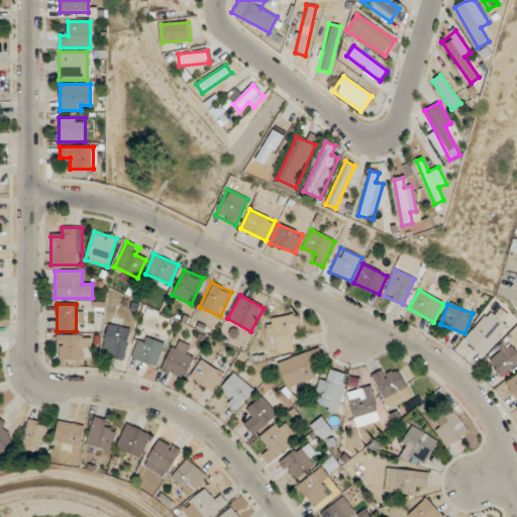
[(487,356),(505,324),(502,323),(506,316),(486,305),(463,343),(487,356)]
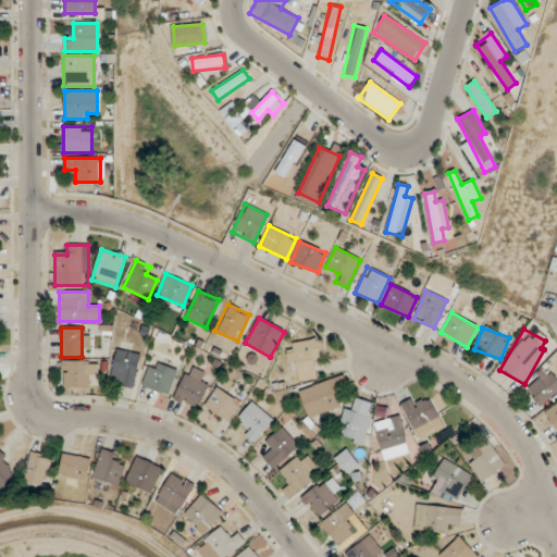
[(299,382),(320,378),(313,339),(286,345),(289,363),(296,362),(299,382)]
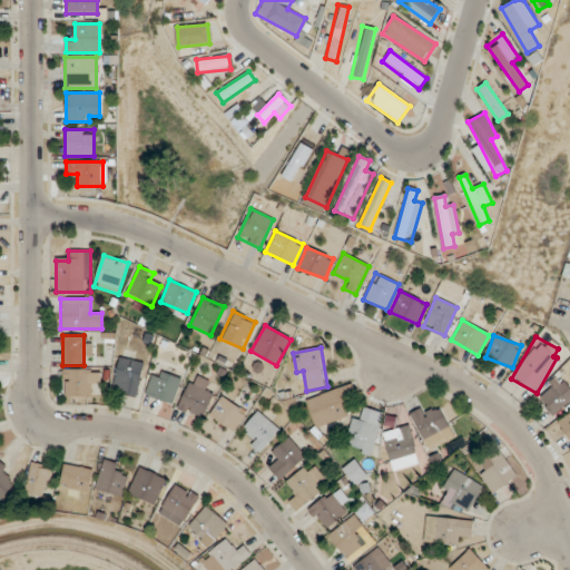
[(138,396),(144,356),(118,352),(112,392),(138,396)]
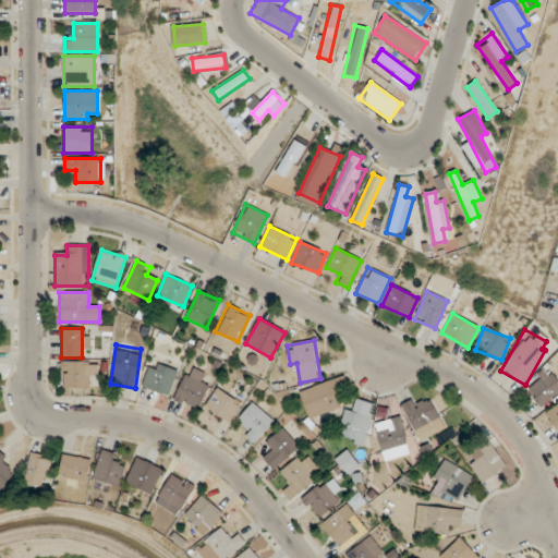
[(178,372),(152,361),(142,386),(167,397),(178,372)]
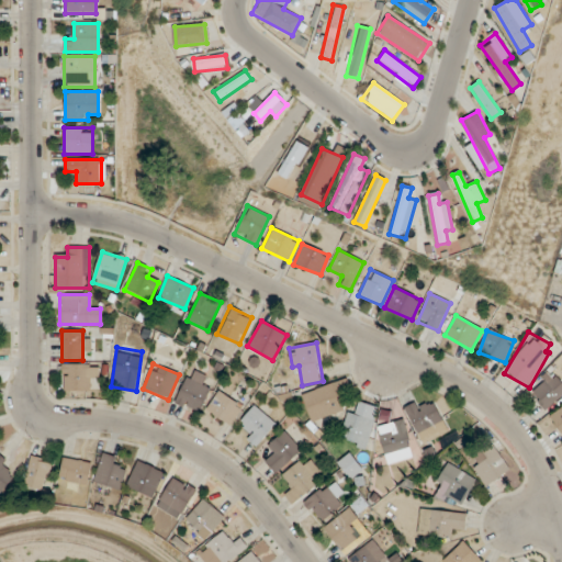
[(88,391),(88,379),(98,379),(98,364),(62,364),(62,391),(88,391)]
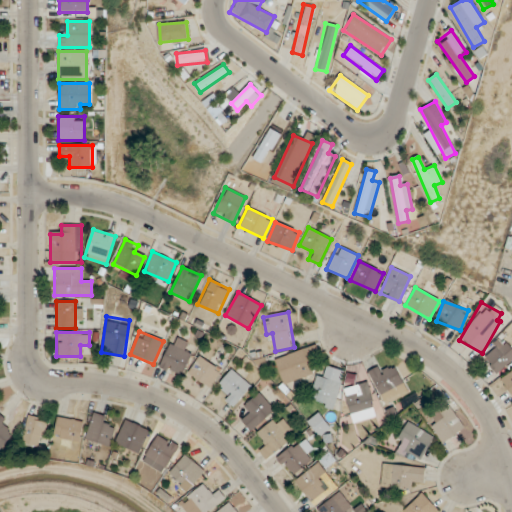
[(159,365),(179,375),(194,346),(174,336),(159,365)]
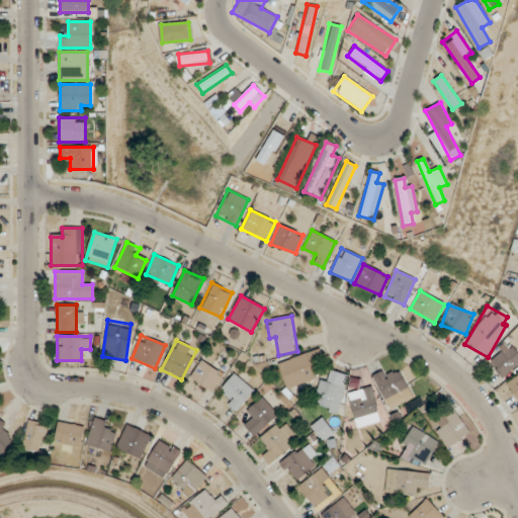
[(517,363),(517,353),(504,342),(488,361),(506,377),(517,363)]
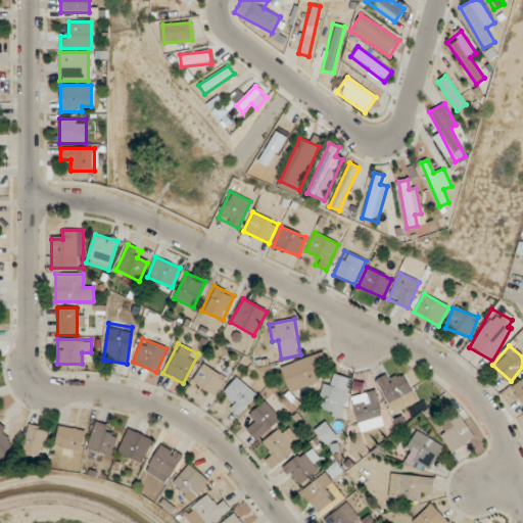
[(320,380),(310,355),(280,369),(290,392),(320,380)]
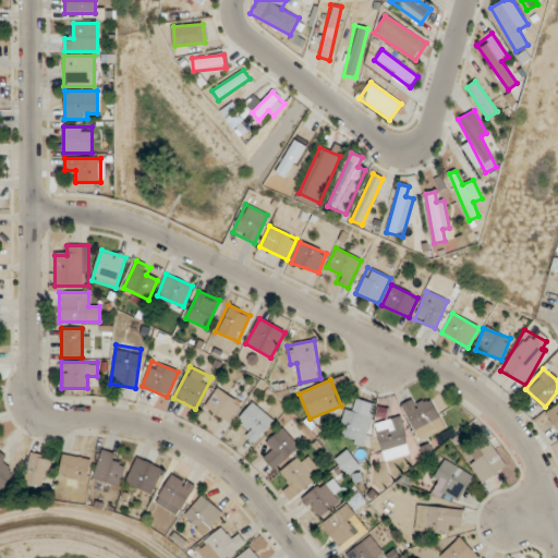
[(229,422),(241,403),(216,388),(204,408),(229,422)]
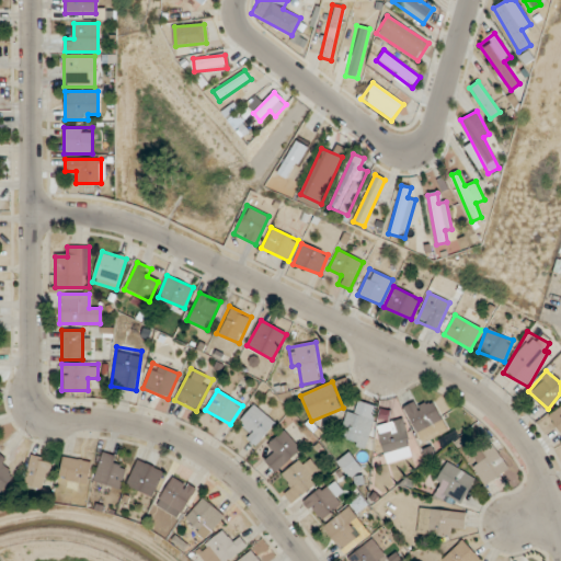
[(435,401),(421,405),(420,400),(405,405),(419,443),(446,433),(435,401)]
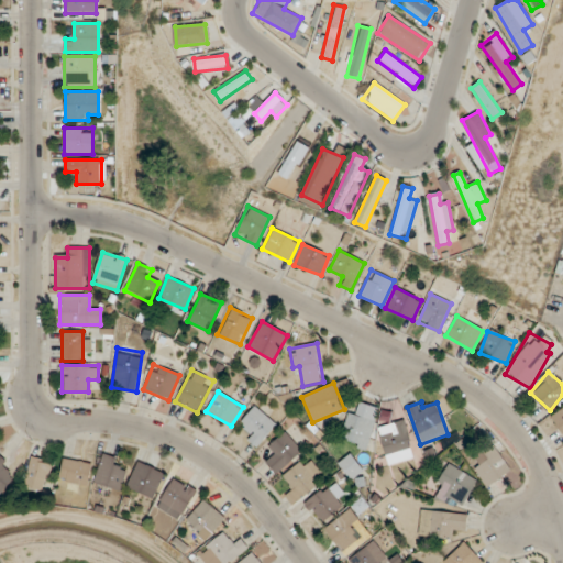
[(241,423),(249,428),(243,437),(258,448),(275,421),(252,407),(241,423)]
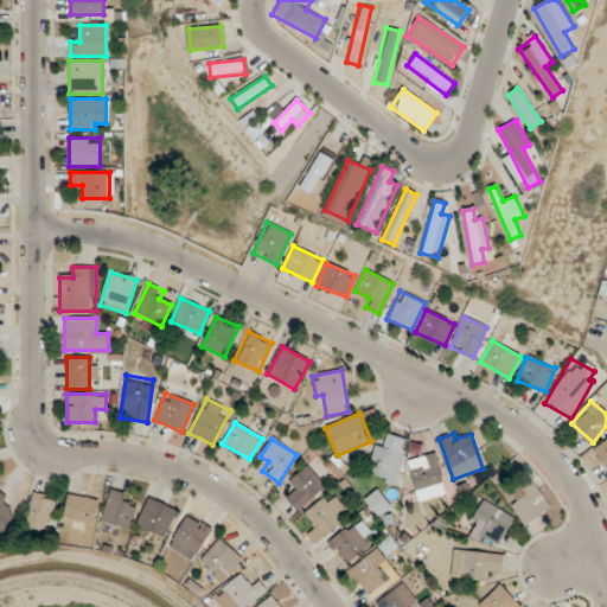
[(606,439),(594,448),(606,468),(606,439)]
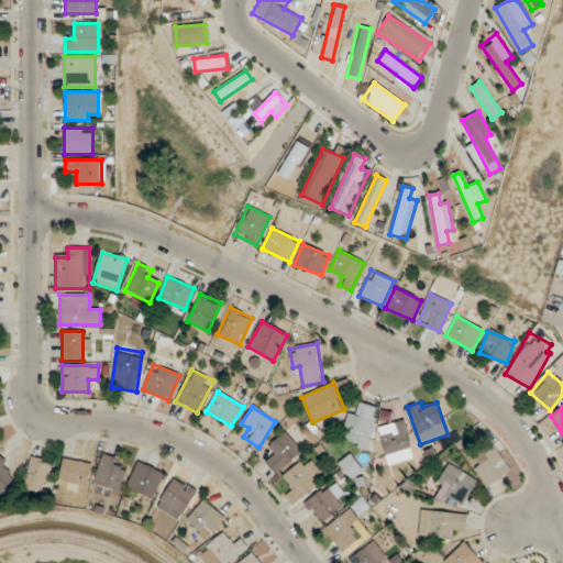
[(340,440),(366,449),(375,422),(349,414),(340,440)]
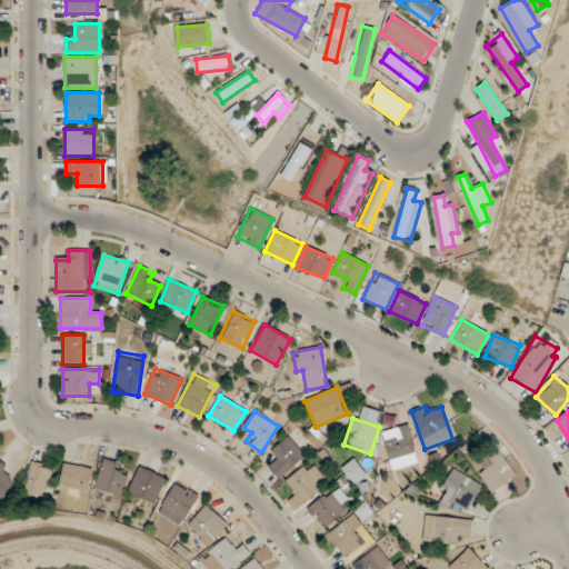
[(382,431),(390,469),(417,463),(409,426),(382,431)]
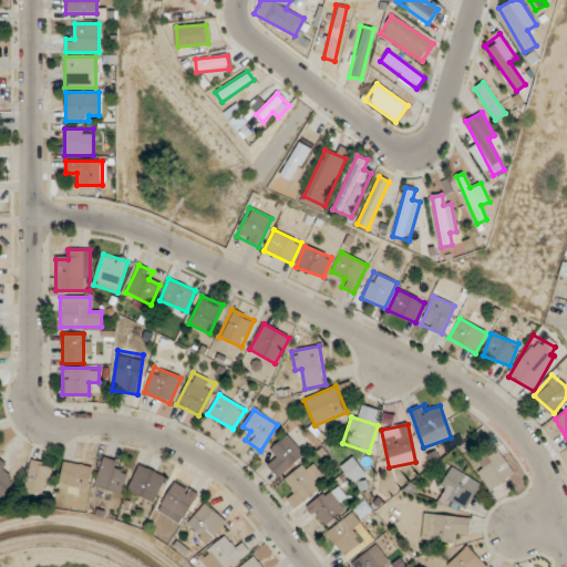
[(260,459),(280,477),(303,453),(285,434),(260,459)]
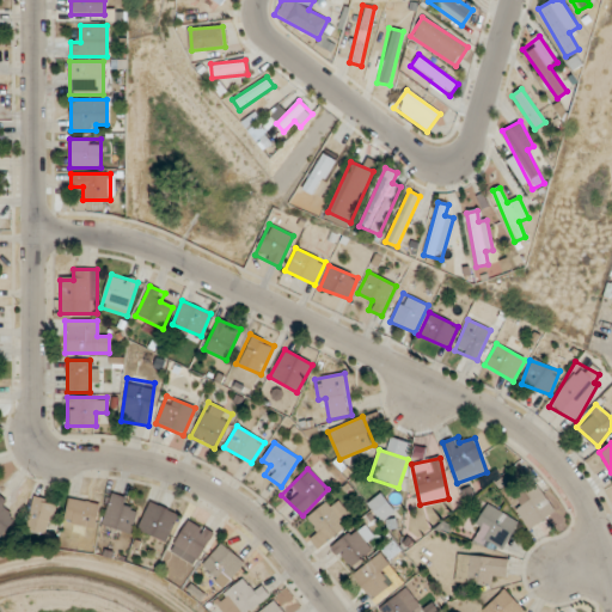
[(512,505),(532,531),(556,512),(536,485),(512,505)]
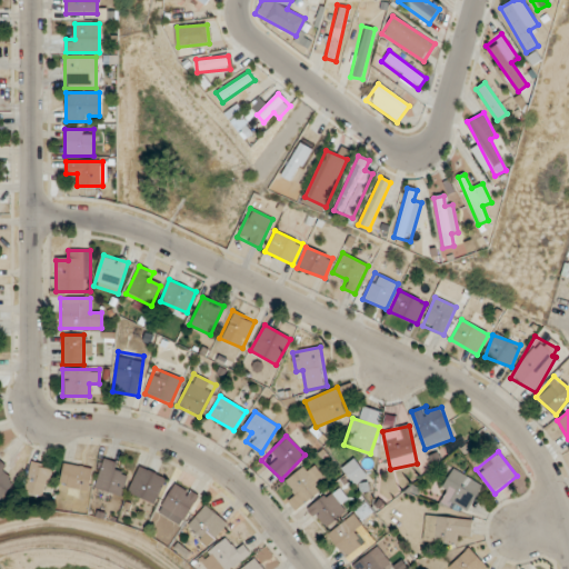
[(126,475),(116,472),(118,462),(102,459),(95,489),(120,496),(126,475)]
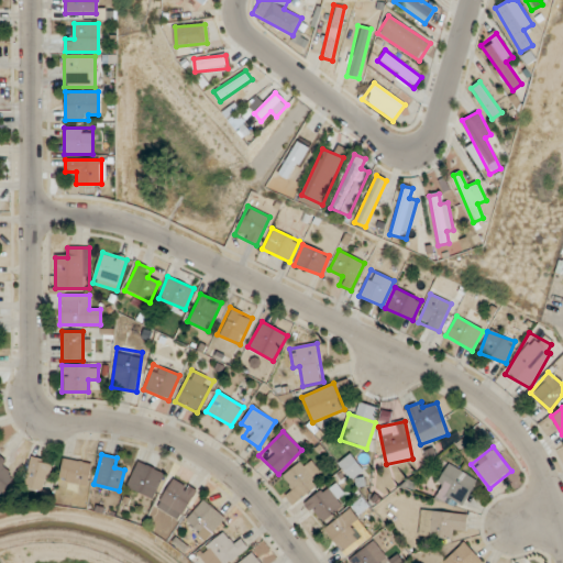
[(339,463),(350,479),(362,471),(351,454),(339,463)]
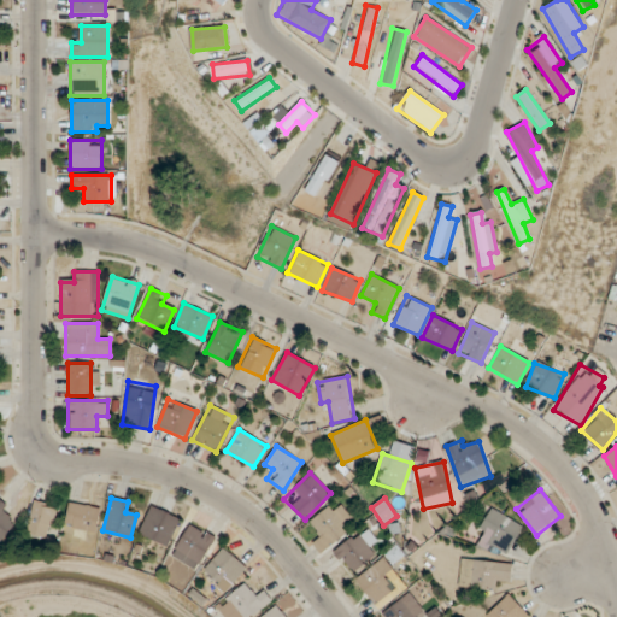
[(58,506),(34,500),(27,535),(51,540),(58,506)]
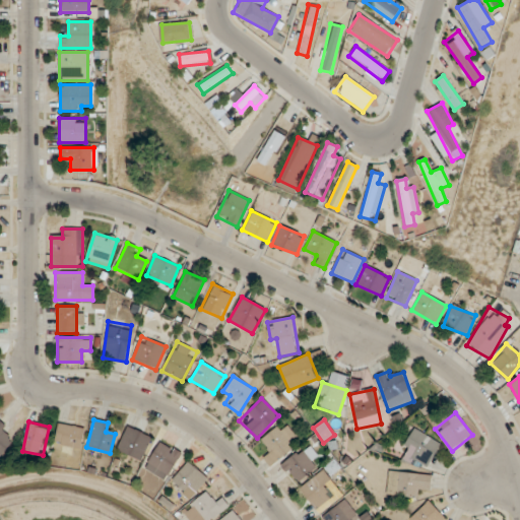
[(293,448),(288,442),(295,437),(282,421),(260,440),(268,449),(261,455),(270,466),(293,448)]
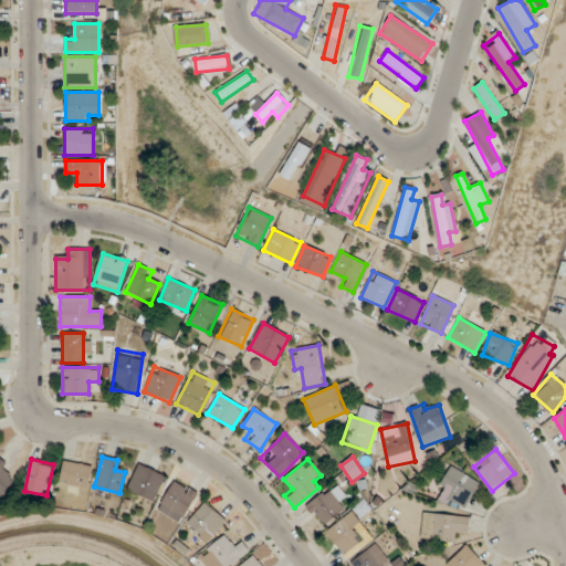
[(93,467),(63,460),(59,482),(87,489),(93,467)]
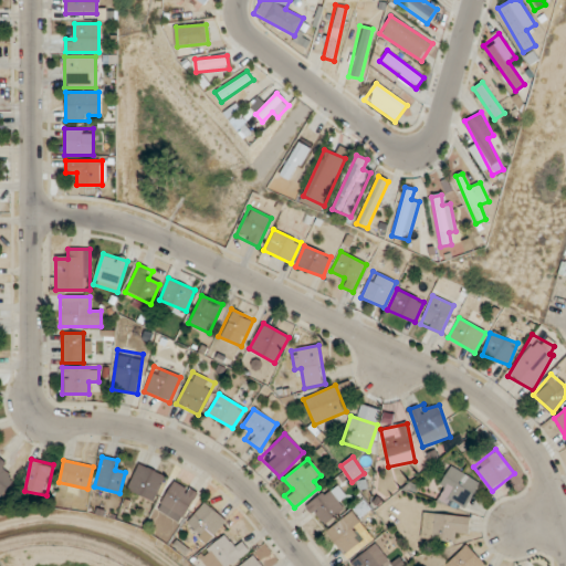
[(127,489),(153,501),(165,477),(139,463),(127,489)]
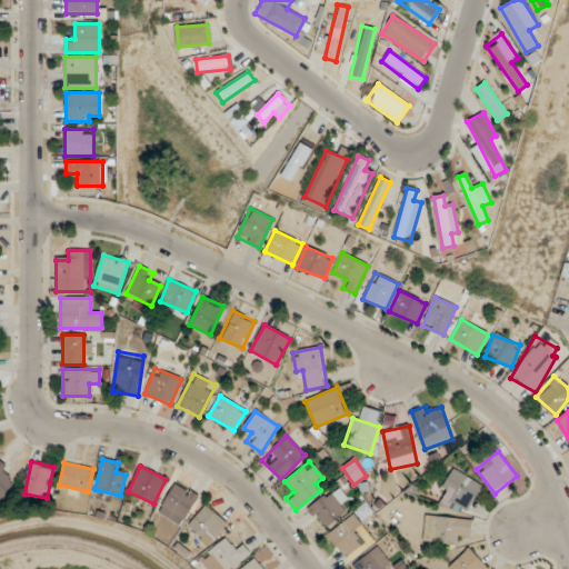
[(481,487),(456,469),(438,497),(463,515),(481,487)]
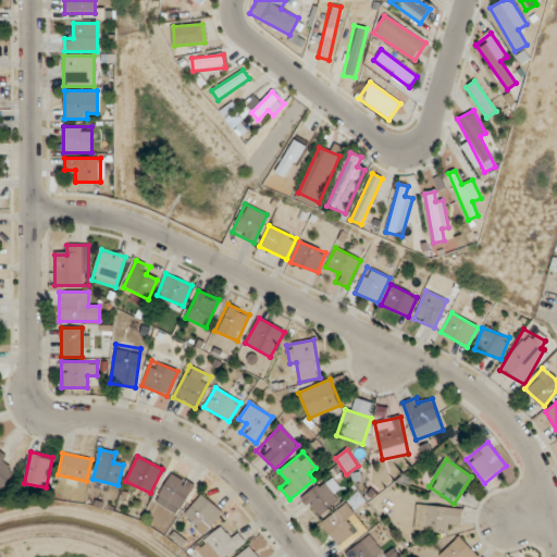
[(158,495),(180,509),(194,486),(173,472),(158,495)]
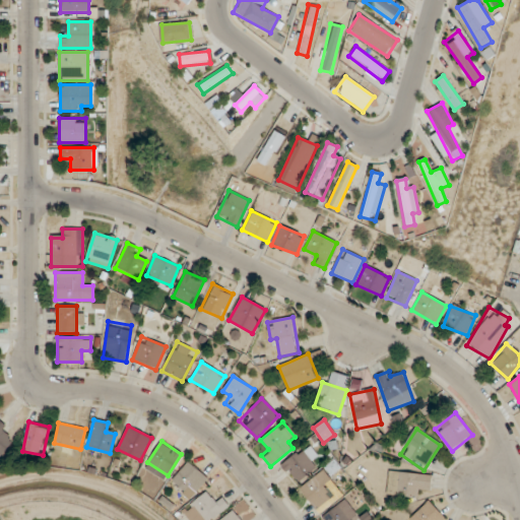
[(280,465),(297,484),(316,467),(301,448),(280,465)]
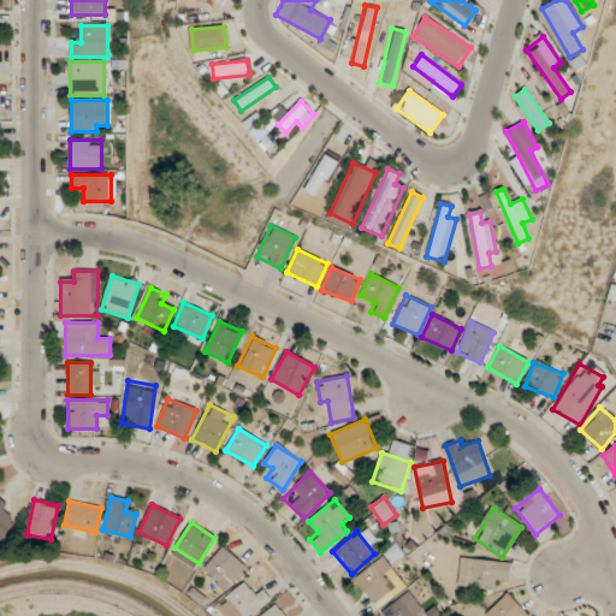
[(247,569),(223,546),(202,569),(225,591),(247,569)]
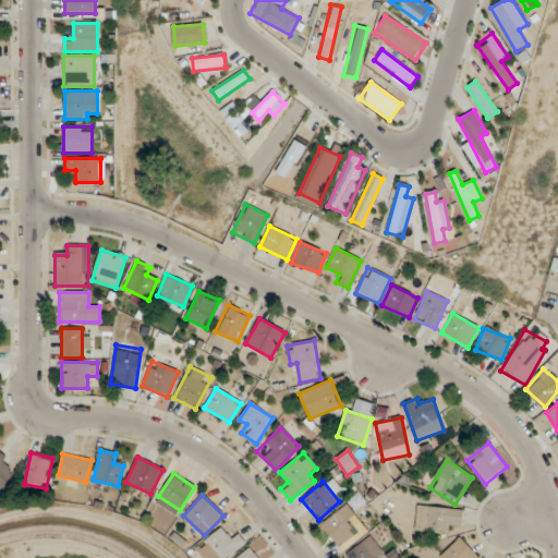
[(355,533),(347,523),(356,516),(347,504),(322,524),(339,546),(355,533)]
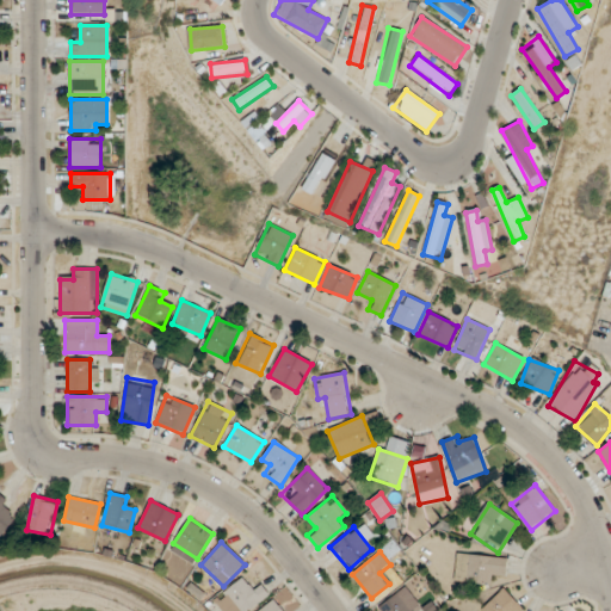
[(491,584),(492,574),(505,575),(506,557),(456,554),(454,581),(491,584)]
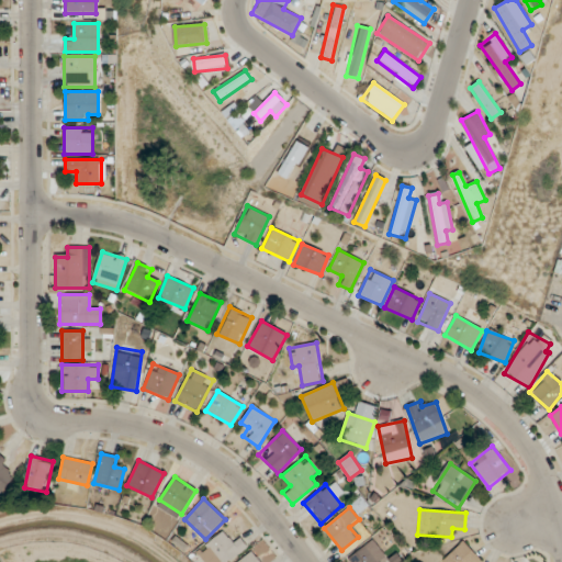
[(239,537),(232,542),(223,531),(197,553),(204,561),(228,561),(247,547),(239,537)]
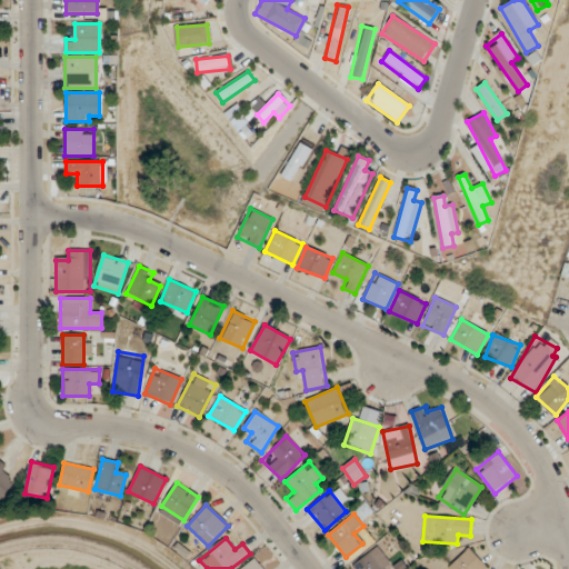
[(449,567),(450,568),(482,568),(487,565),(468,547),(449,567)]
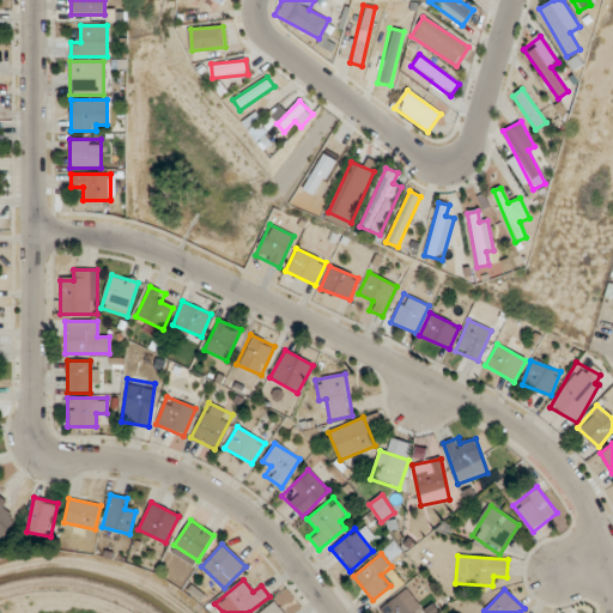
[(380,612),(413,612),(396,594),(378,611),(380,612)]
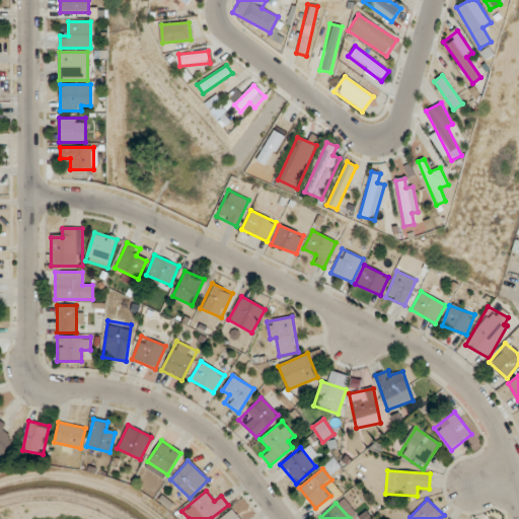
[(241,518),(234,508),(218,518),(241,518)]
